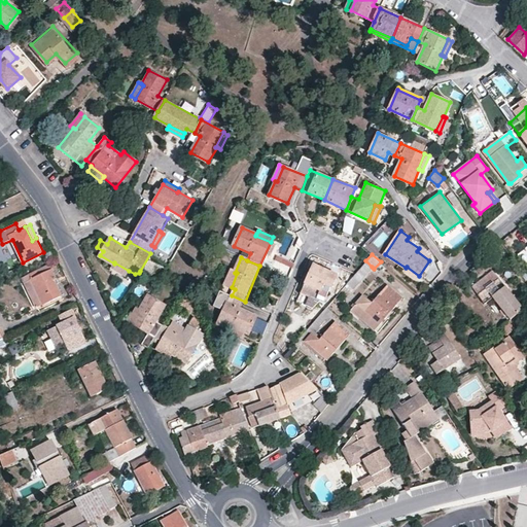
[(353,275),(359,280),(372,267),(365,260),(357,272),(353,275)]
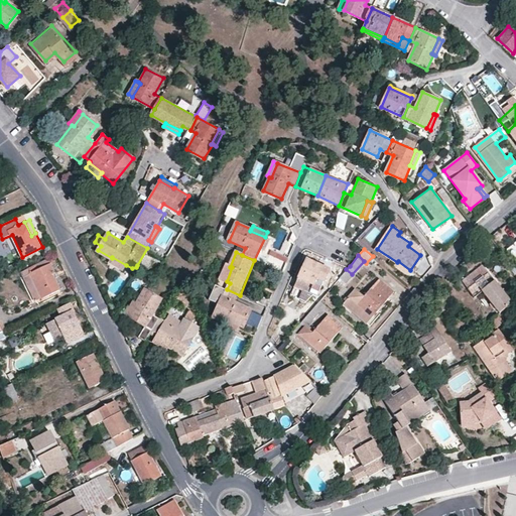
[(112,258),(110,261),(124,269),(126,265),(112,257),(112,258)]
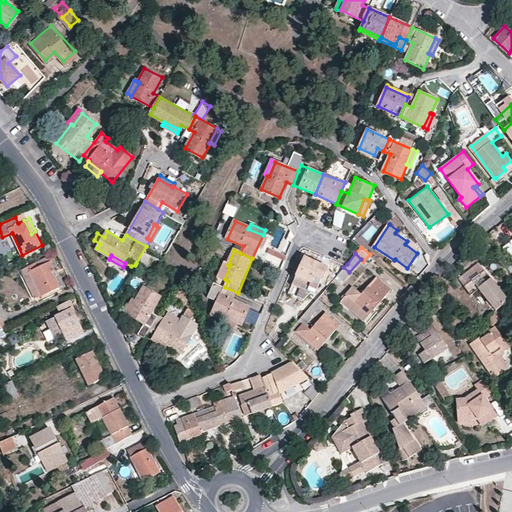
[(328,265),(305,255),(297,274),(294,283),(309,290),(315,282),(320,284),(328,265)]
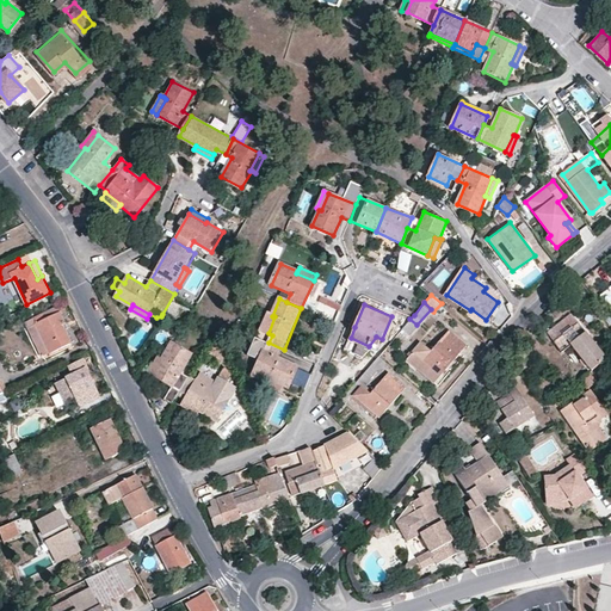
[(66,322),(57,306),(32,319),(36,325),(49,353),(72,343),(63,325),(66,322)]
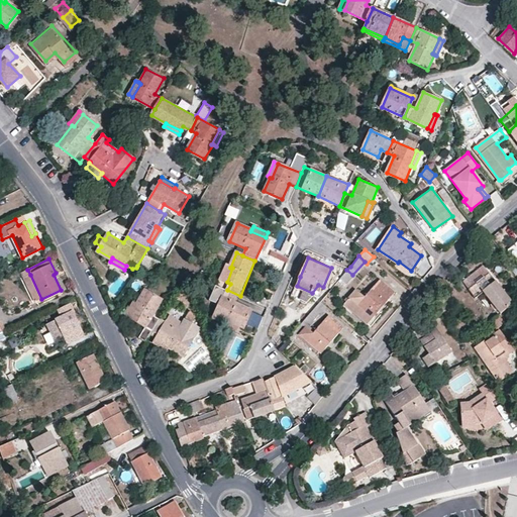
[(408,275),(411,271),(399,262),(398,263),(396,266),(408,275)]
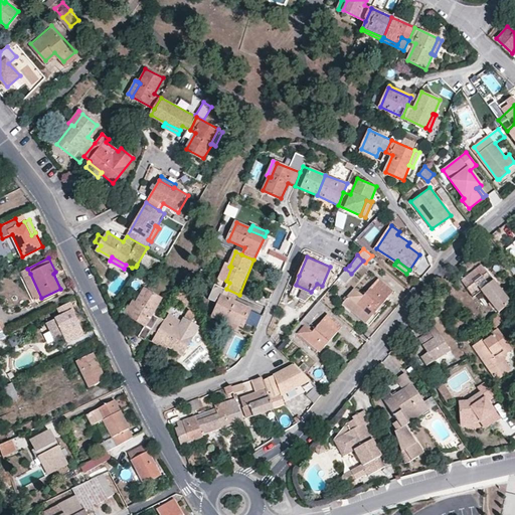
[(229,267),(226,265),(220,279),(226,281),(231,267),(229,267)]
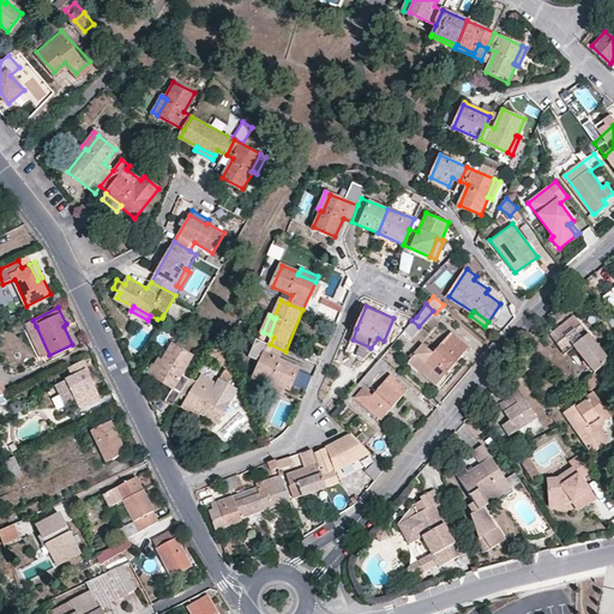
[(581,324),(575,315),(549,333),(555,343),(581,324)]
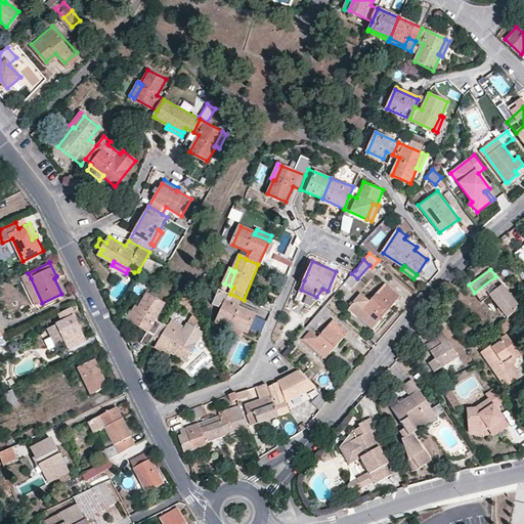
[(56,276),(54,278),(61,294),(63,292),(56,276)]
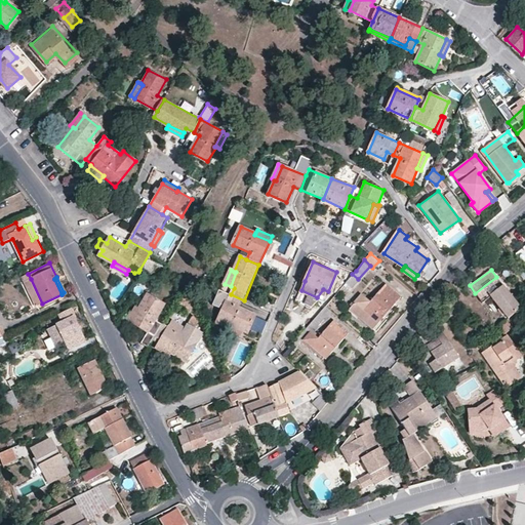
[(475,293),(482,303),(491,296),(509,319),(521,309),(517,303),(514,298),(511,295),(496,277),(475,293)]
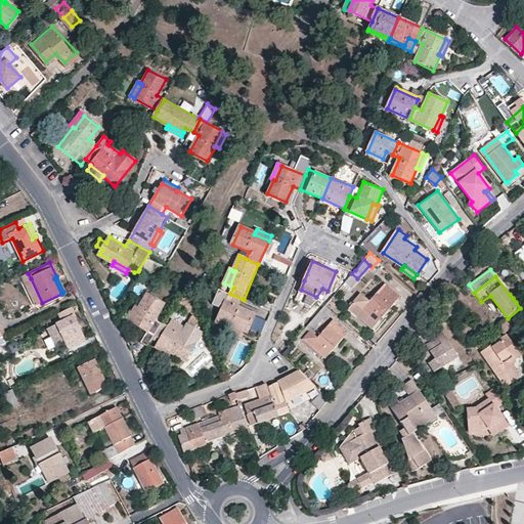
[(31,278),(24,281),(35,306),(42,303),(31,278)]
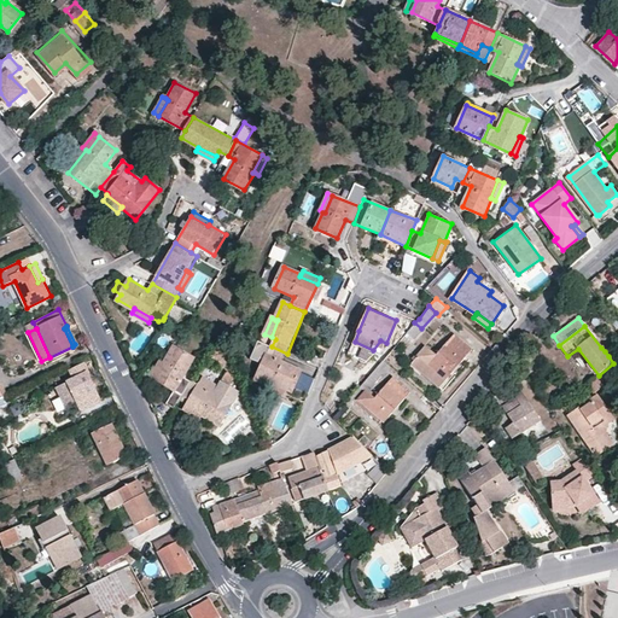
[(410,361),(438,385),(471,349),(453,332),(436,351),(426,343),(410,361)]
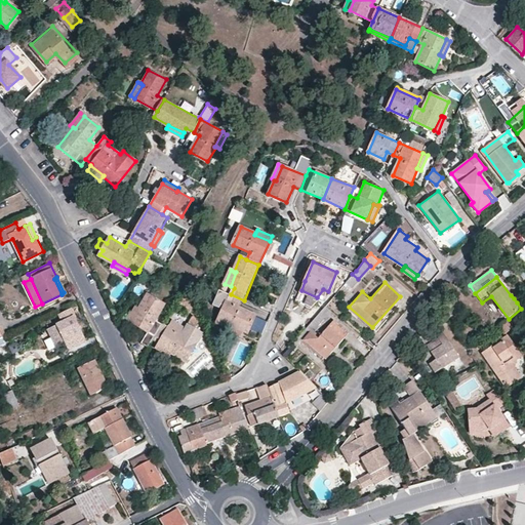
[(226,307),(220,319),(235,325),(235,327),(249,334),(257,314),(241,308),(244,300),(231,294),(224,292),(218,304),(226,307)]
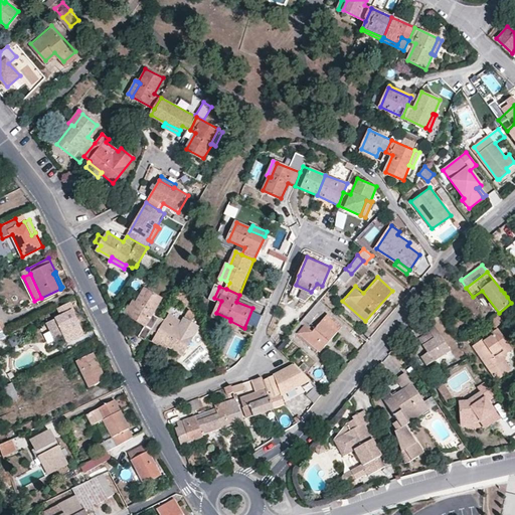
[(137,302),(139,303),(131,317),(152,330),(160,317),(154,314),(163,298),(146,288),(137,302)]
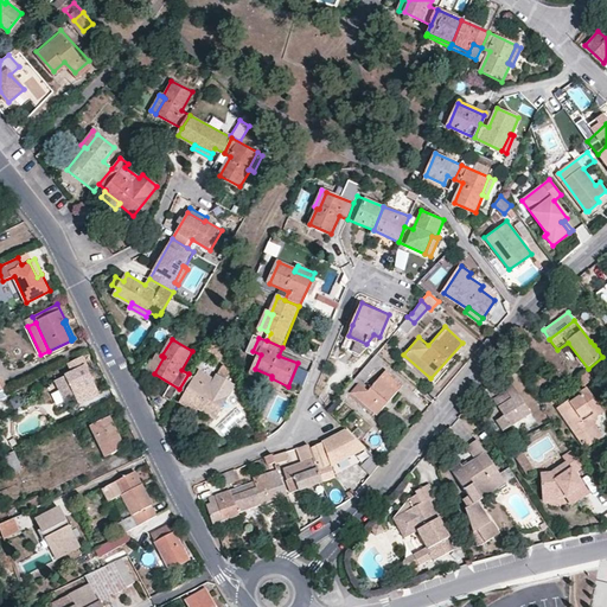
[(161,356),(158,353),(148,370),(154,374),(164,357),(161,356)]
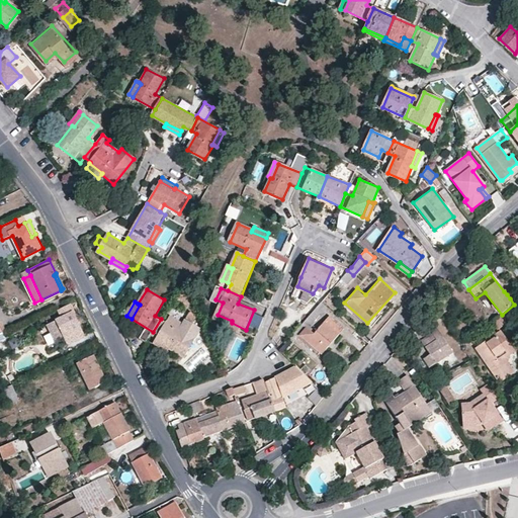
[(326,306),(321,301),(313,311),(318,315),(326,306)]
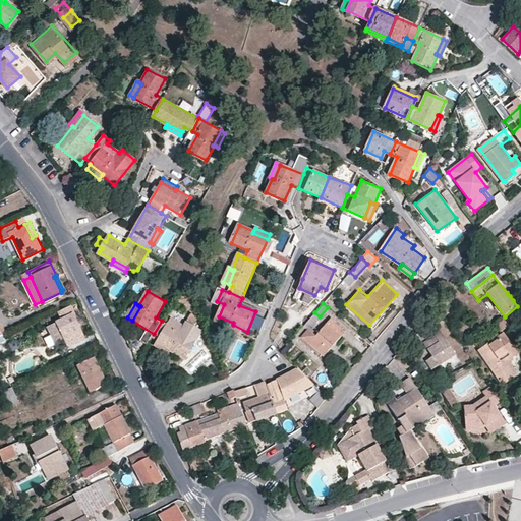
[(64,320),(59,323),(69,346),(85,339),(80,328),(78,322),(79,321),(73,307),(61,311),(64,320)]
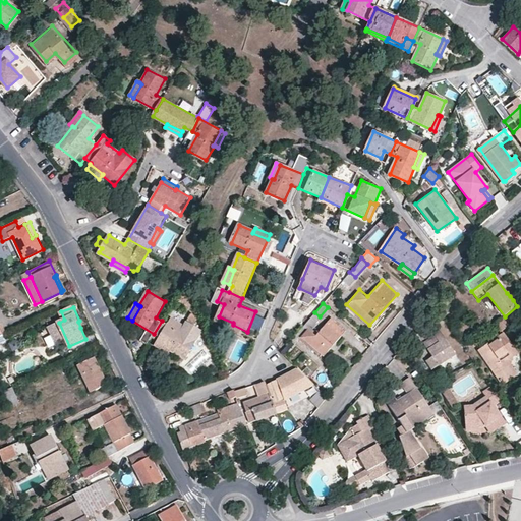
[(320,316),(314,312),(310,319),(314,322),(320,316)]
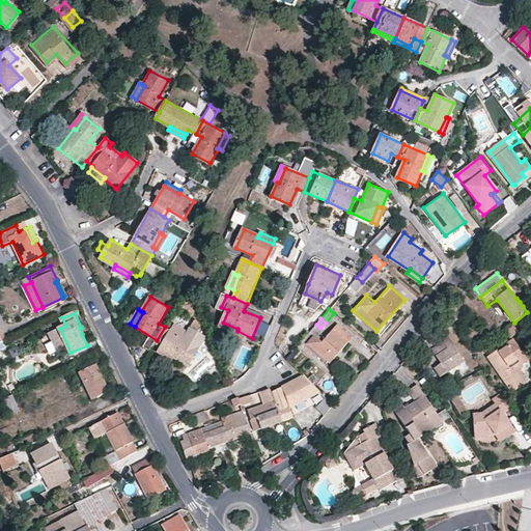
[(223,323),(221,327),(235,334),(238,331),(238,329),(223,323)]
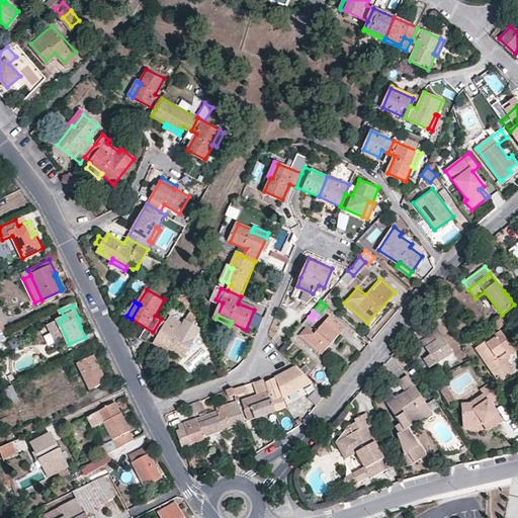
[(491,320),(495,325),(498,330),(506,324),(502,319),(499,315),(491,320)]
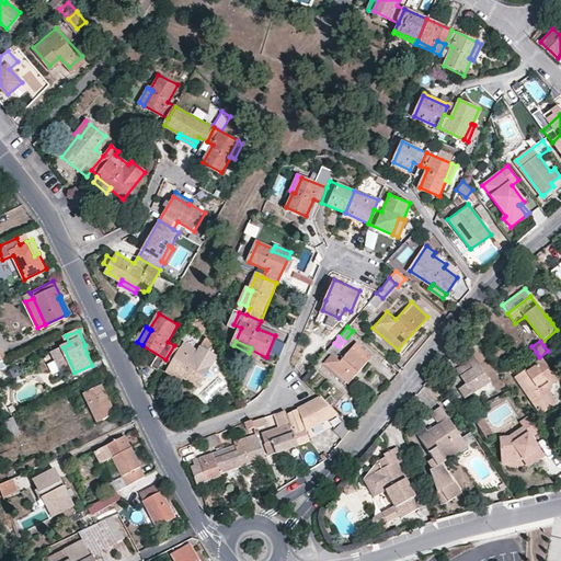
[(371,355),(356,342),(341,361),(332,354),(324,363),(348,382),(371,355)]
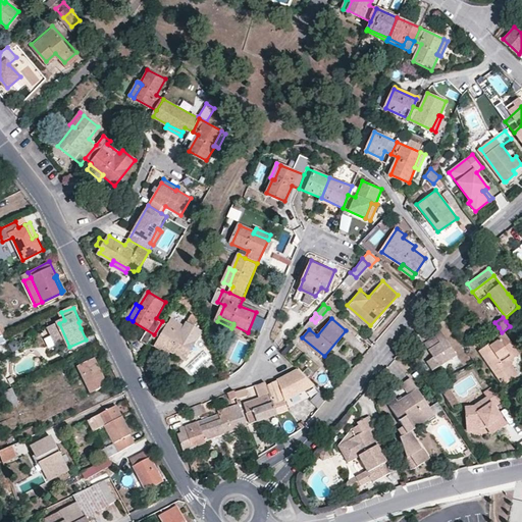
[(187,358),(202,330),(188,322),(181,332),(162,321),(155,334),(160,337),(158,341),(171,349),(171,350),(181,356),(179,360),(184,362),(187,358)]
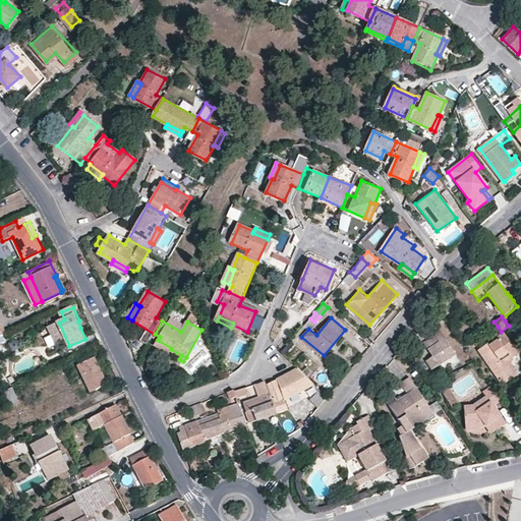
[(501,384),(515,374),(503,357),(516,349),(505,332),(498,338),(499,340),(490,344),(488,344),(478,350),(501,384)]
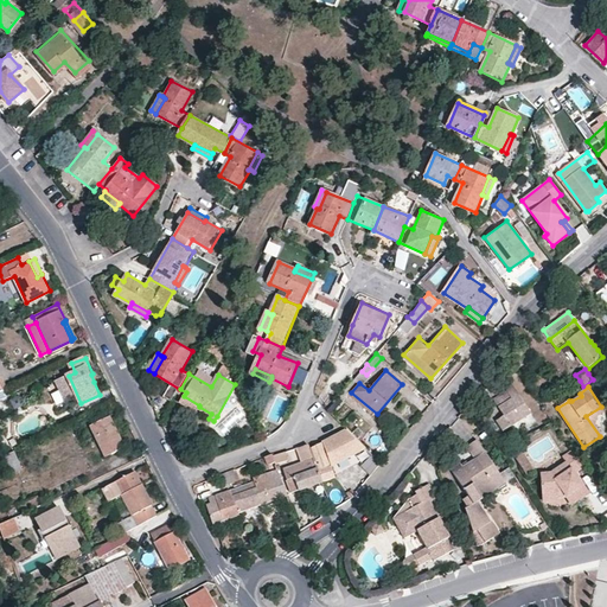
[(494,400),(503,415),(494,421),(500,430),(530,413),(513,388),(494,400)]
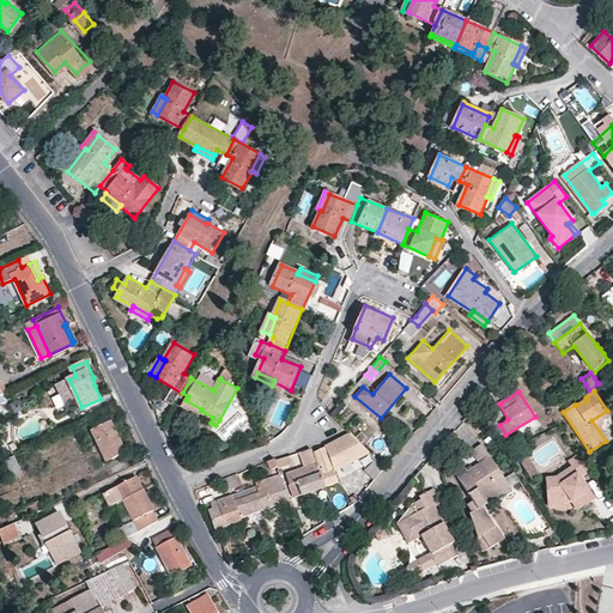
[(354,396),(352,399),(378,420),(381,418),(354,396)]
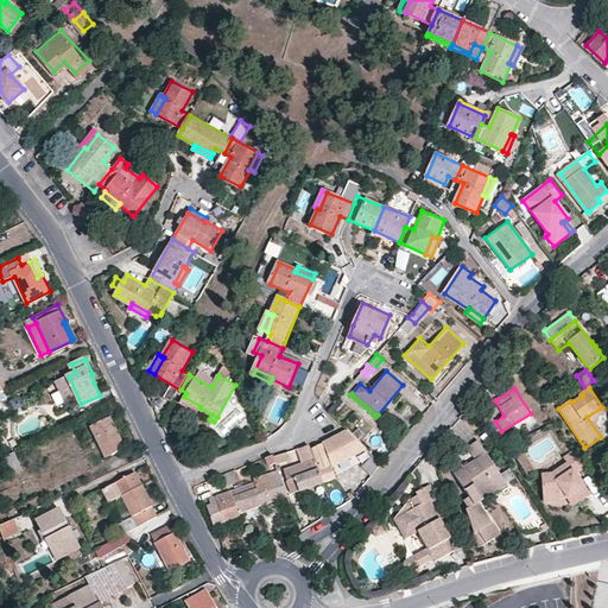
[(342,394),(330,410),(333,412),(346,398),(342,394)]
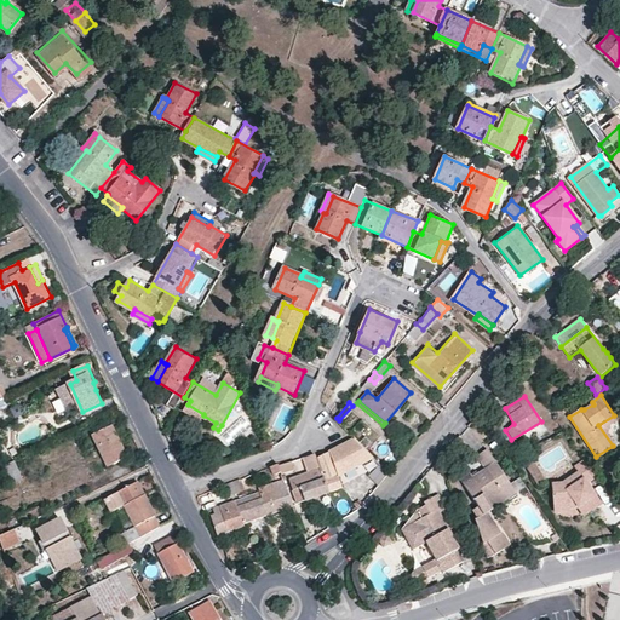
[(204,415),(204,414),(188,405),(185,409),(201,419),(204,415)]
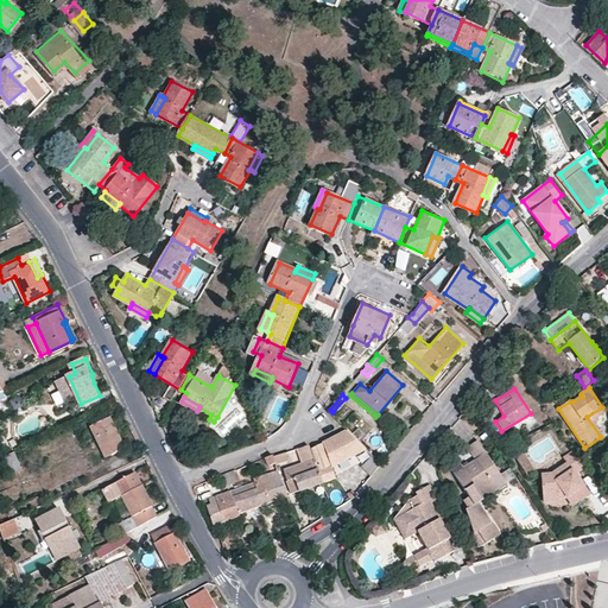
[(605,411),(602,407),(587,417),(601,437),(603,436),(595,424),(596,416),(605,411)]
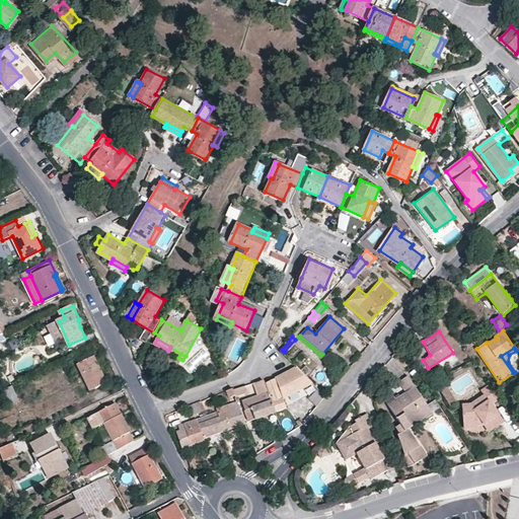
[(91,390),(107,382),(94,355),(79,363),(91,390)]
